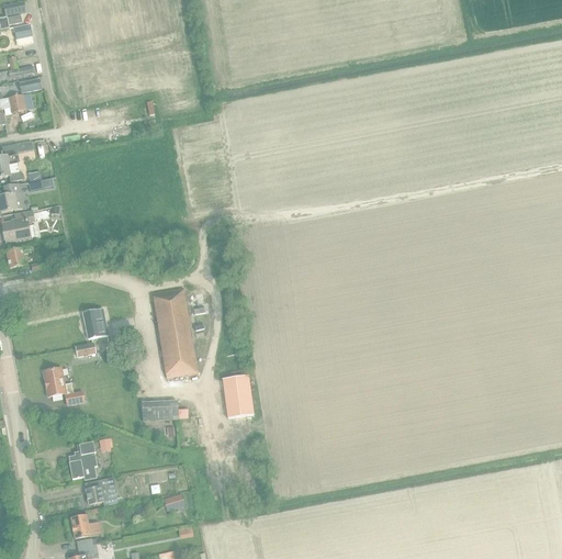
[(24,0),(3,3),(6,14),(26,10),(24,0)]
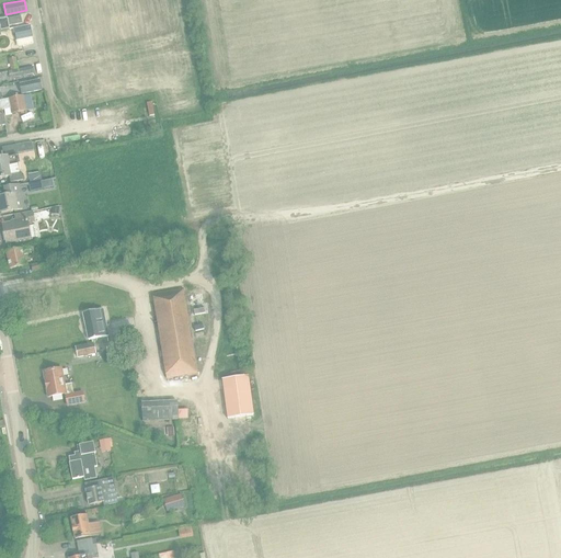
[(21,13),(0,16),(0,21),(1,27),(9,26),(8,23),(22,21),(21,13)]
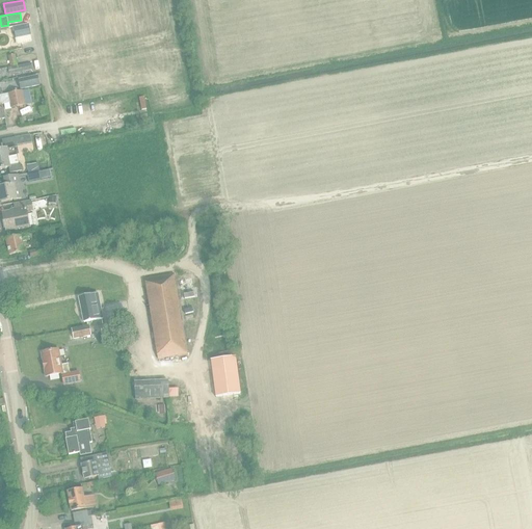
[(28,21),(14,24),(16,35),(30,32),(28,21)]
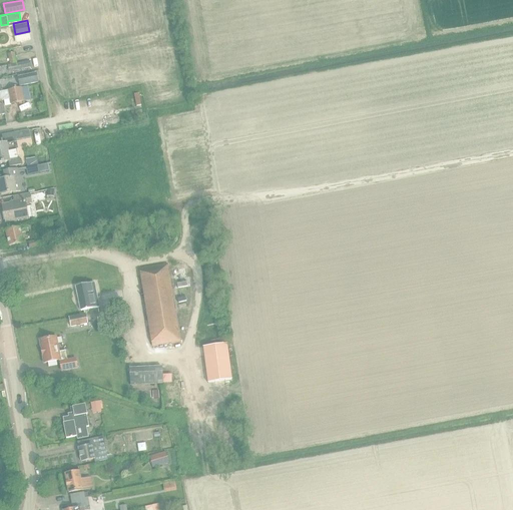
[(16,60),(16,59),(14,50),(8,51),(10,61),(16,60)]
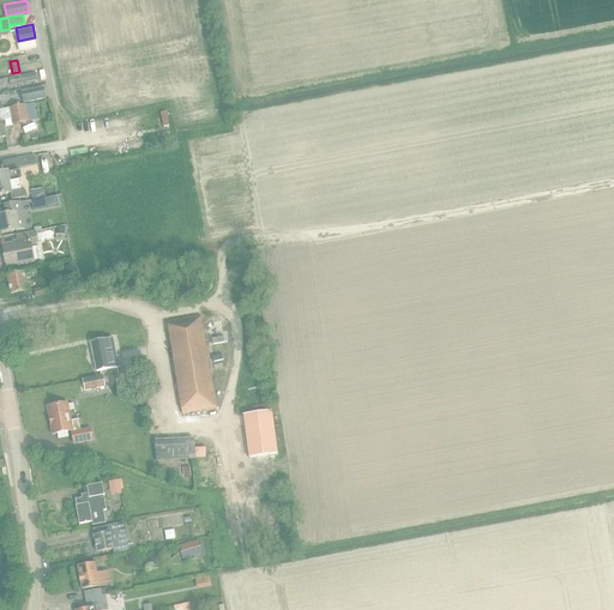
[(11,83),(22,80),(36,77),(35,70),(8,76),(11,83)]
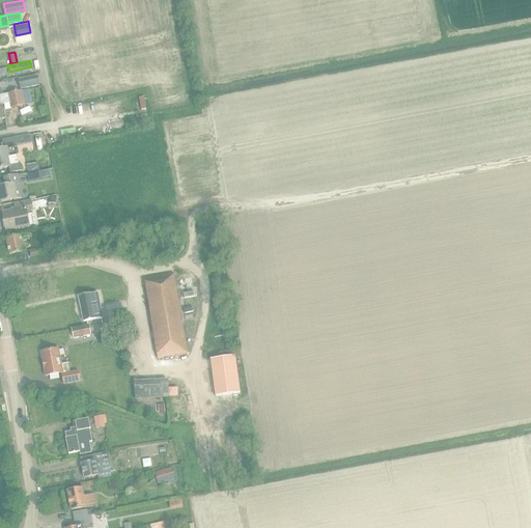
[(20,87),(39,83),(37,73),(18,77),(20,87)]
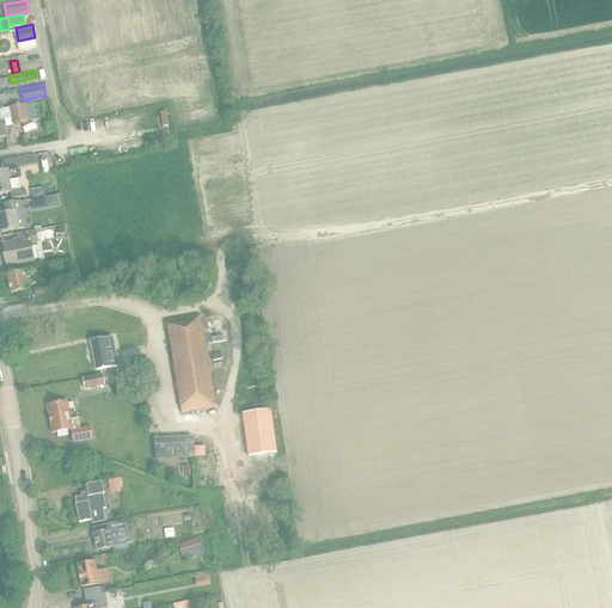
[(29,118),(29,117),(36,116),(34,102),(25,103),(25,102),(4,105),(0,105),(0,114),(5,114),(4,110),(11,109),(13,121),(29,118)]
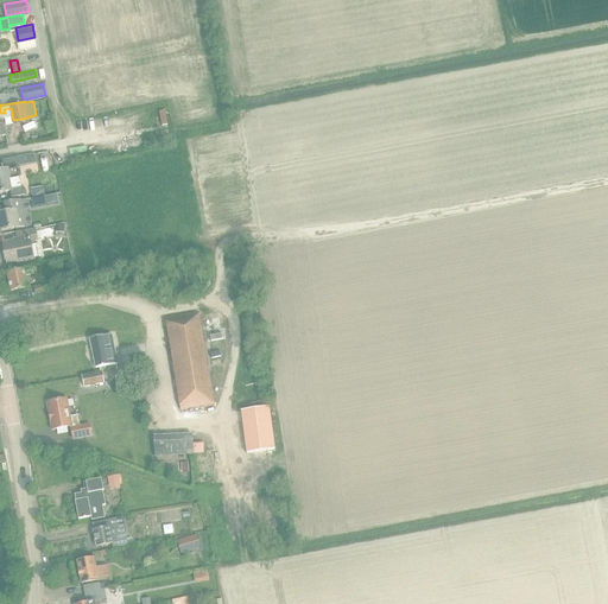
[(4,167),(0,167),(0,190),(10,189),(11,195),(25,192),(23,185),(21,185),(19,176),(17,161),(19,161),(18,154),(1,157),(4,167)]
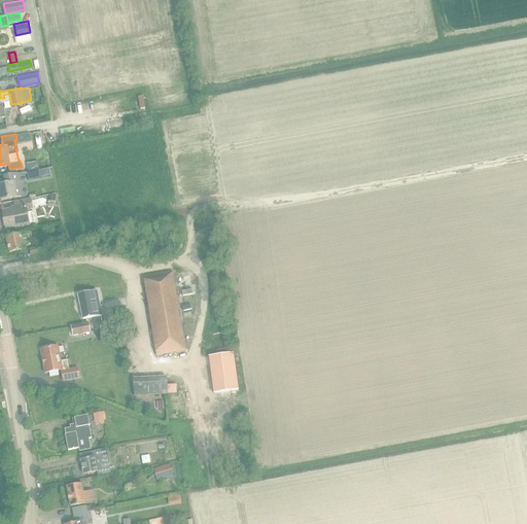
[(37,160),(26,162),(28,170),(39,167),(37,160)]
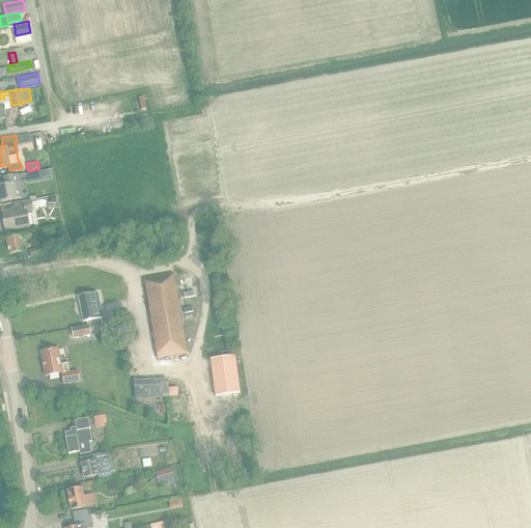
[(21,195),(19,181),(17,173),(4,175),(5,183),(0,183),(0,196),(0,198),(21,195)]
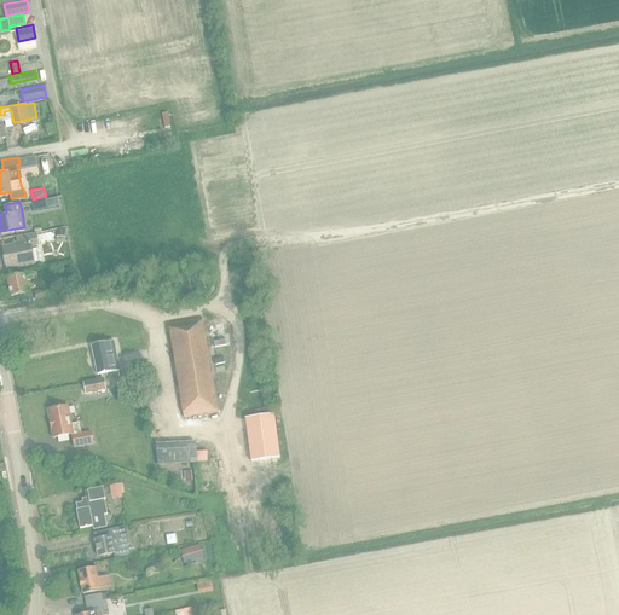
[(36,241),(35,231),(16,233),(17,242),(4,244),(7,265),(33,260),(30,242),(36,241)]
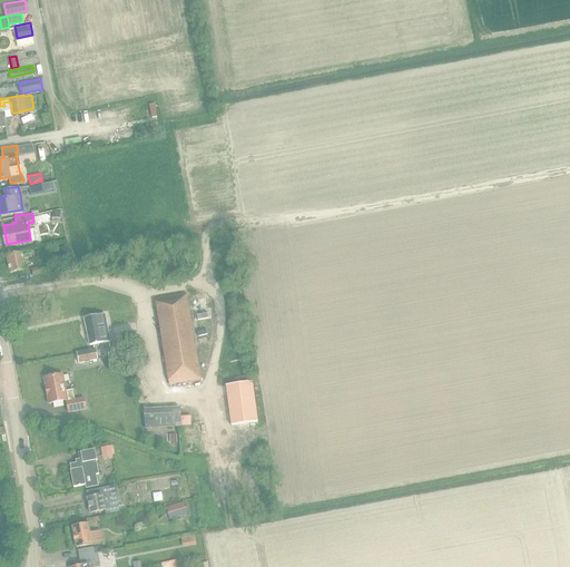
[(31,253),(30,248),(6,253),(9,271),(25,267),(22,255),(31,253)]
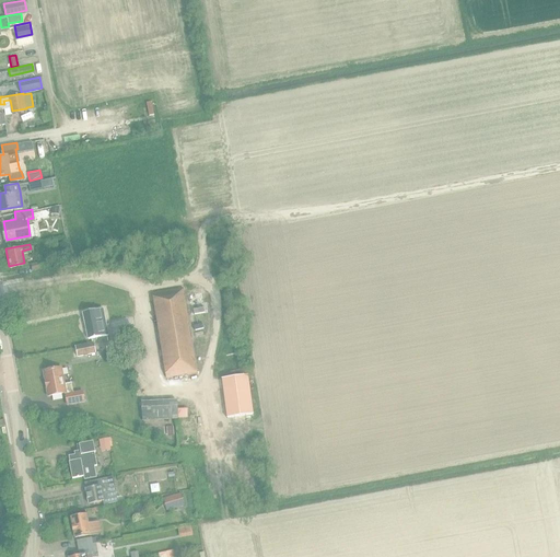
[(46,258),(31,262),(32,268),(47,266),(46,258)]
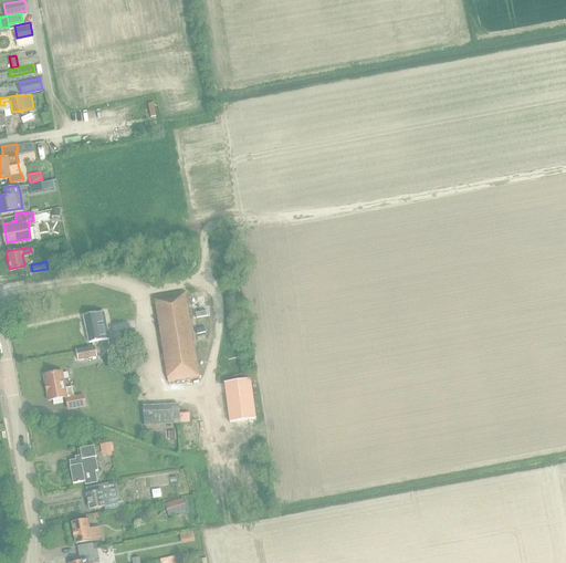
[(199,374),(199,373),(184,289),(152,292),(168,379),(174,378),(175,382),(181,381),(181,377),(199,374)]
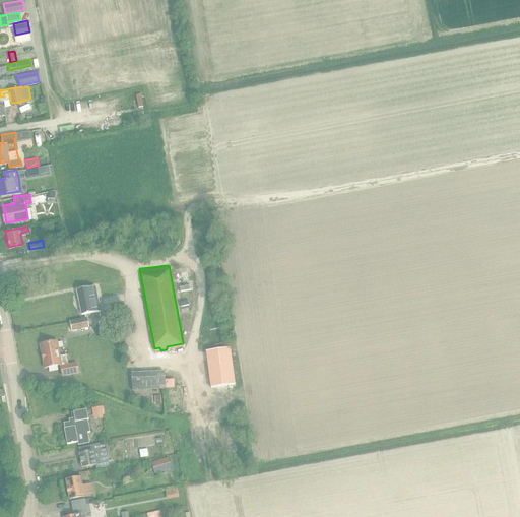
[(81,312),(101,309),(95,284),(77,287),(81,312)]
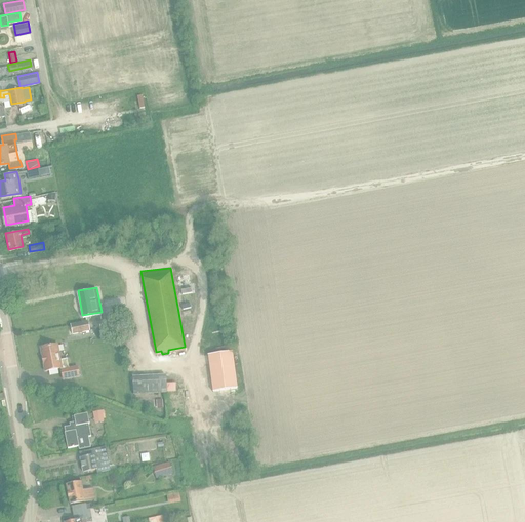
[(72,331),(89,328),(87,319),(70,322),(72,331)]
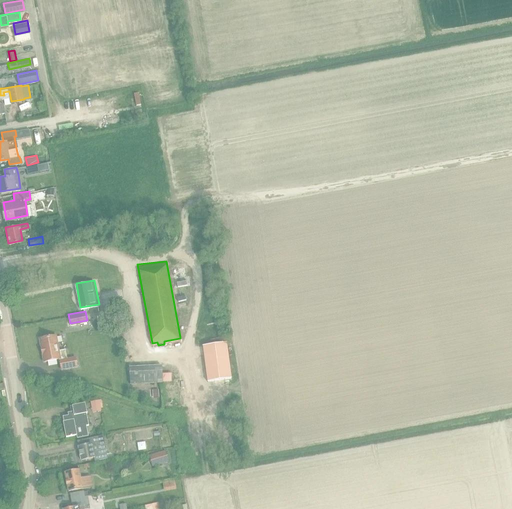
[(59,358),(61,367),(77,364),(75,355),(67,357),(65,347),(59,348),(56,333),(39,336),(43,359),(59,356),(60,358),(59,358)]
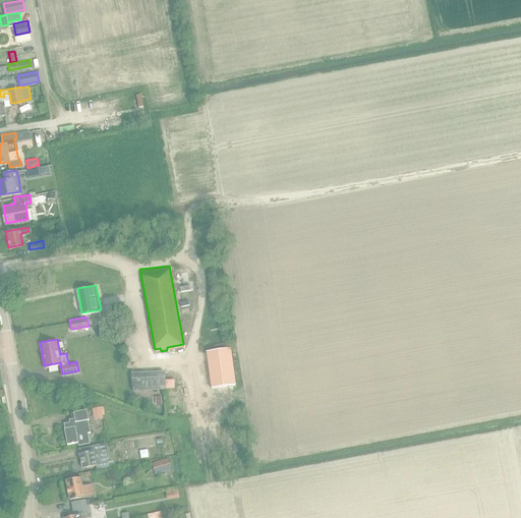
[(231,347),(206,350),(211,386),(235,383),(231,347)]
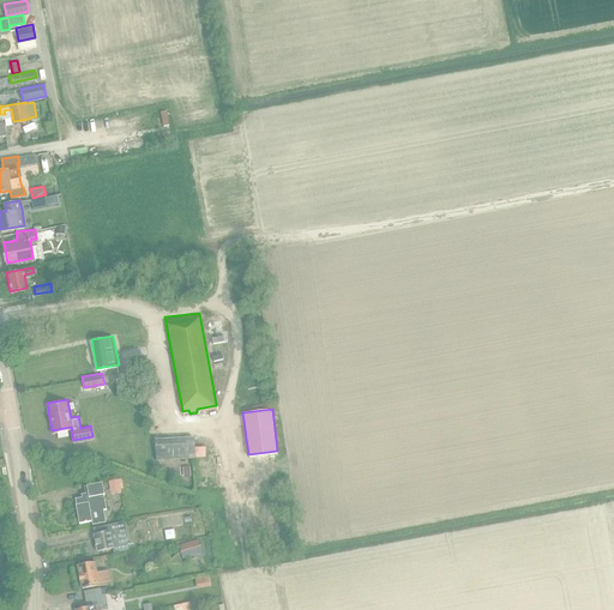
[(155,438),(156,458),(194,457),(193,435),(155,438)]
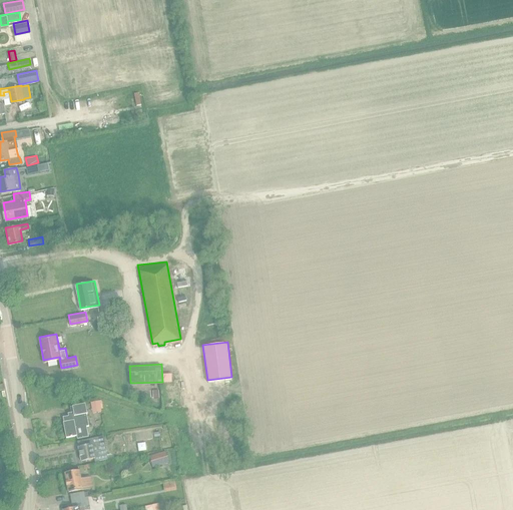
[(90,400),(92,411),(101,409),(99,398),(90,400)]
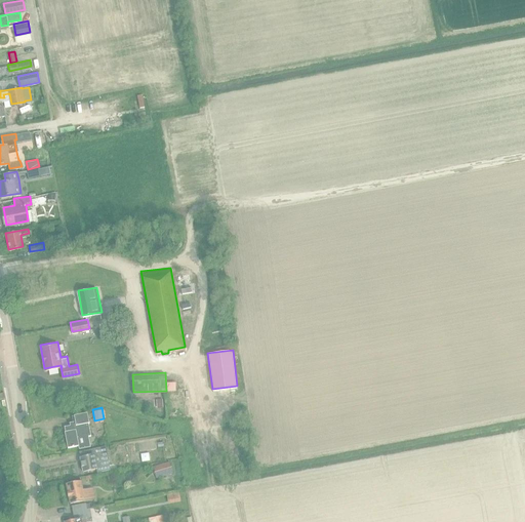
[(90,445),(88,434),(90,434),(88,422),(86,411),(71,414),(73,420),(70,420),(71,424),(63,425),(67,446),(78,444),(78,447),(90,445)]
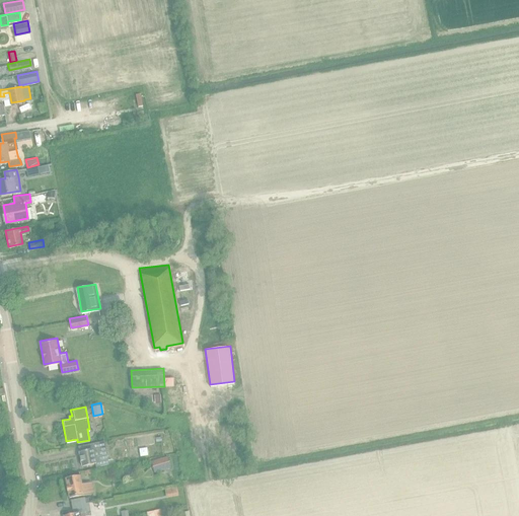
[(157,423),(141,425),(142,430),(162,427),(160,417),(156,418),(157,423)]
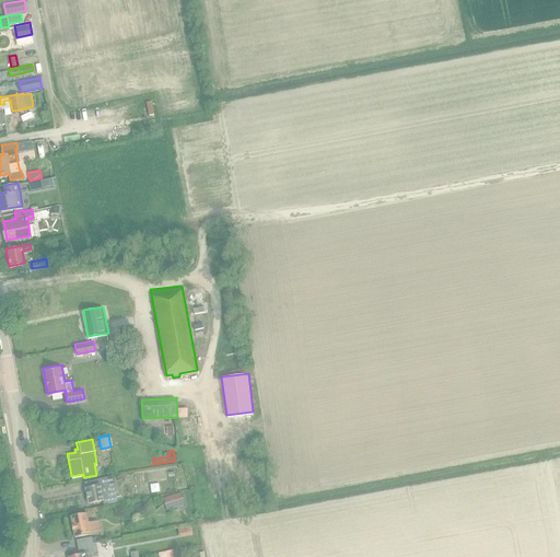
[(152,483),(162,482),(161,473),(152,474),(152,483)]
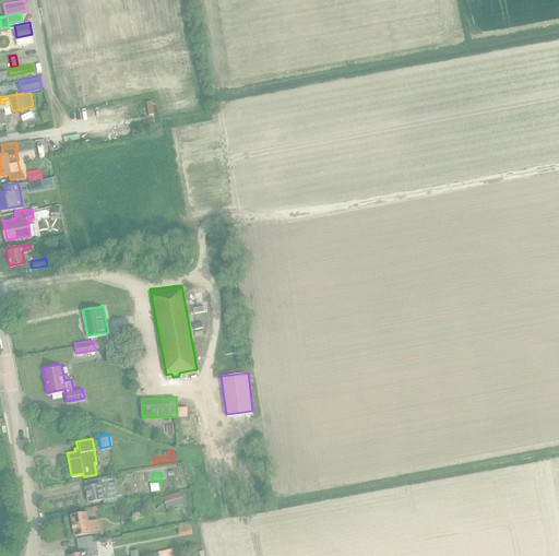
[(104,501),(117,498),(116,489),(113,473),(98,475),(84,478),(85,485),(87,500),(103,497),(104,501)]
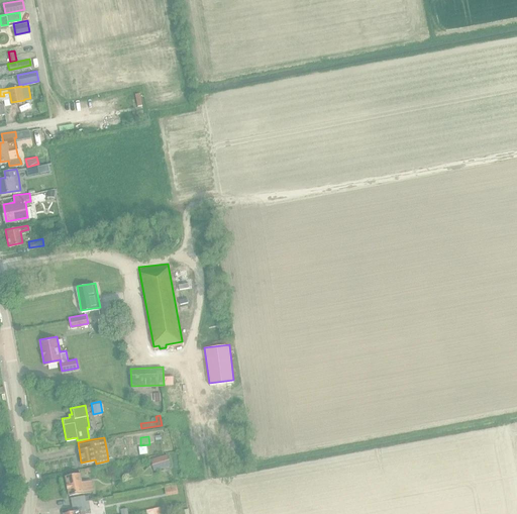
[(162,454),(150,458),(153,469),(170,464),(167,453),(162,454)]
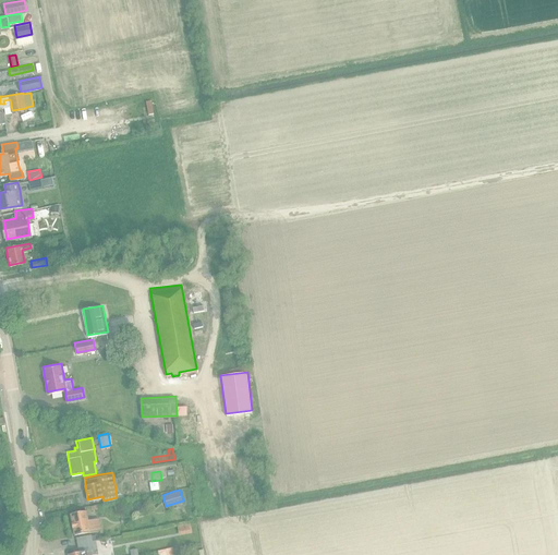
[(70,513),(74,533),(89,530),(100,528),(98,517),(87,519),(85,510),(70,513)]
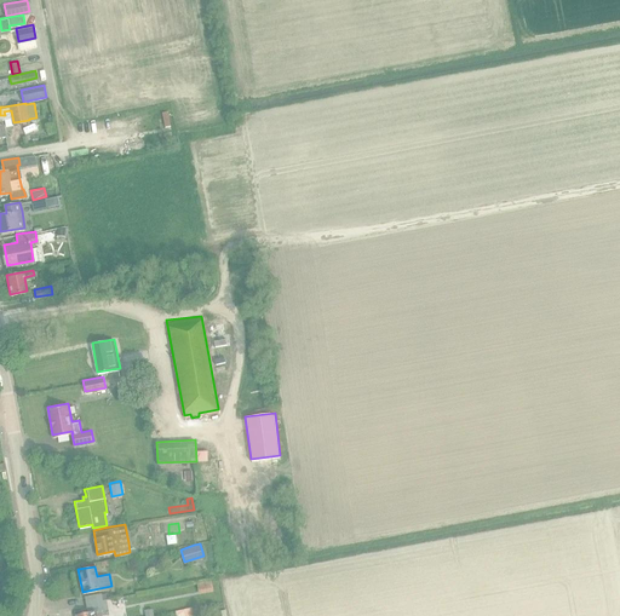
[(211,577),(196,580),(199,588),(212,585),(211,577)]
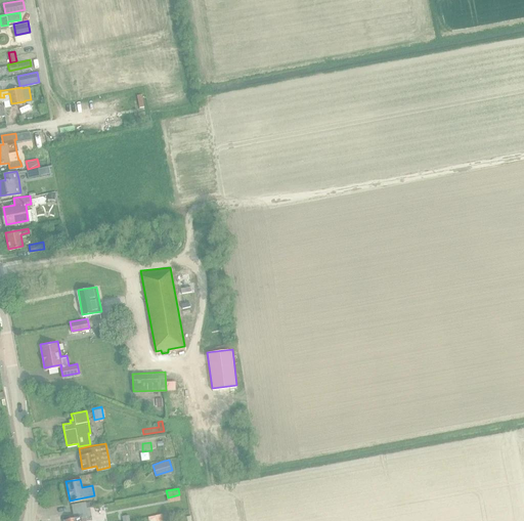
[(72,509),(86,506),(85,500),(71,503),(72,509)]
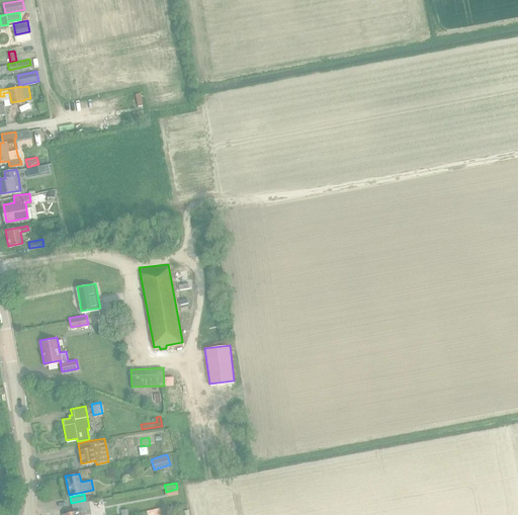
[(63,514),(80,514),(81,514),(83,513),(83,514),(91,512),(88,499),(85,500),(71,503),(73,511),(63,513),(63,514)]
